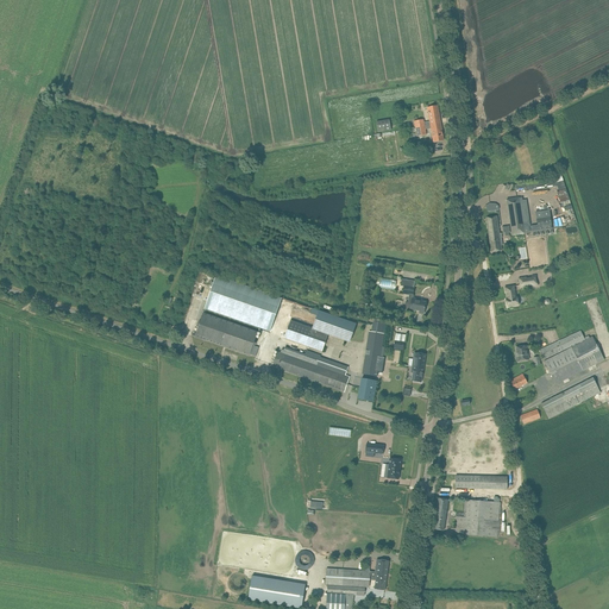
[(428,108),(431,124),(440,123),(438,106),(428,108)]
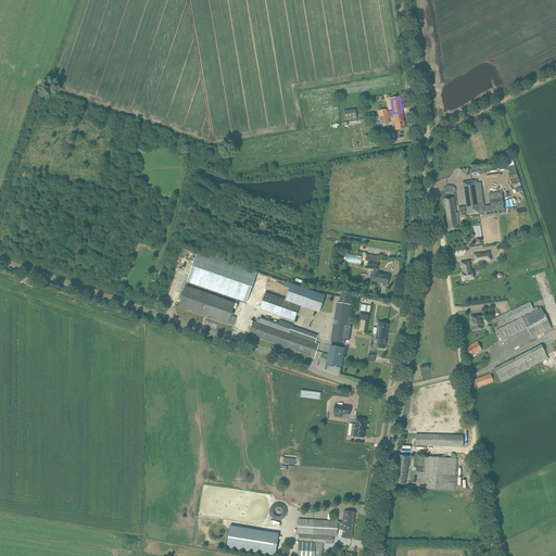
[(343,111),(345,121),(357,118),(355,109),(343,111)]
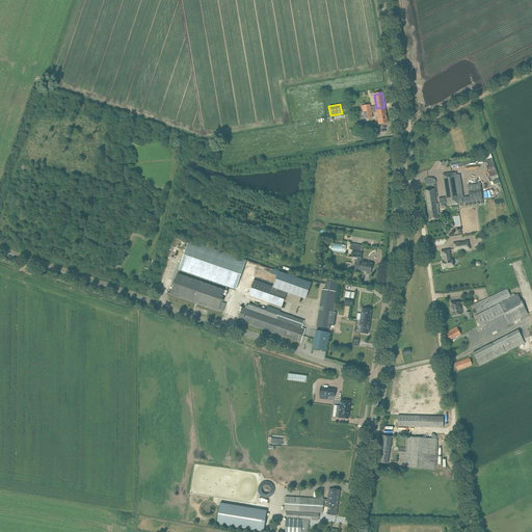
[(388,123),(384,107),(376,108),(379,124),(388,123)]
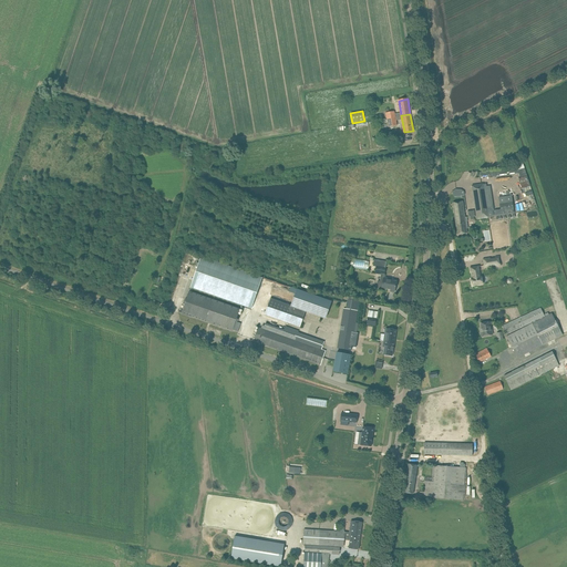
[(397,125),(395,116),(387,117),(387,119),(383,120),(384,123),(388,122),(389,126),(397,125)]
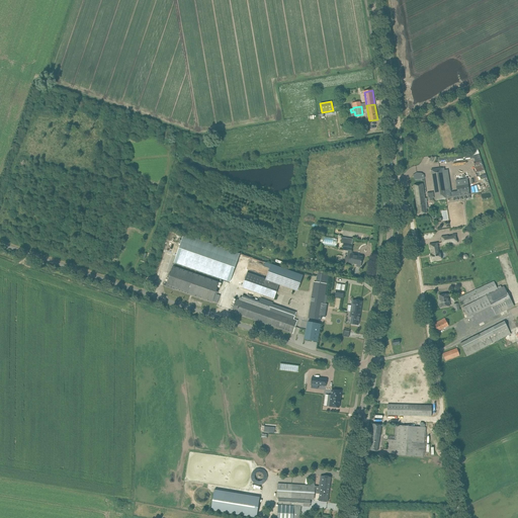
[(477,172),(485,170),(483,161),(476,163),(477,172)]
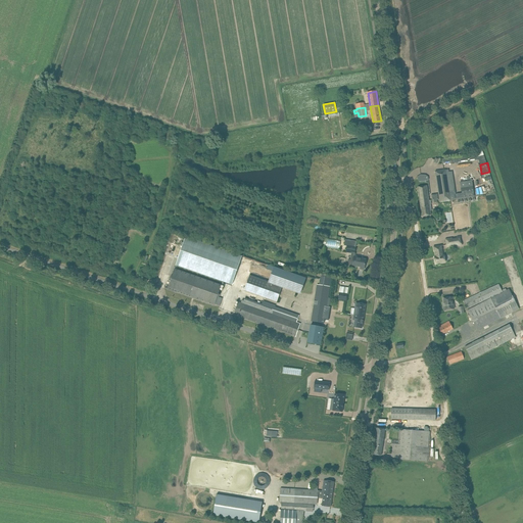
[(467,202),(466,198),(468,198),(468,202),(471,201),(470,197),(472,197),(473,201),(475,201),(474,195),(472,180),(460,182),(462,193),(456,194),(452,172),(448,172),(448,169),(435,171),(435,172),(439,202),(450,201),(450,200),(460,198),(460,203),(463,203),(462,198),(464,198),(464,203),(467,202)]
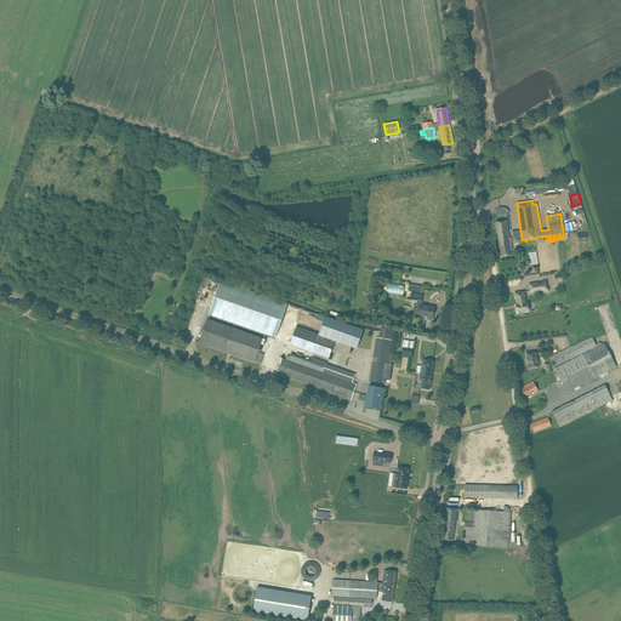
[(512,238),(510,238),(507,221),(496,222),(501,257),(512,256),(510,243),(512,243),(512,238)]
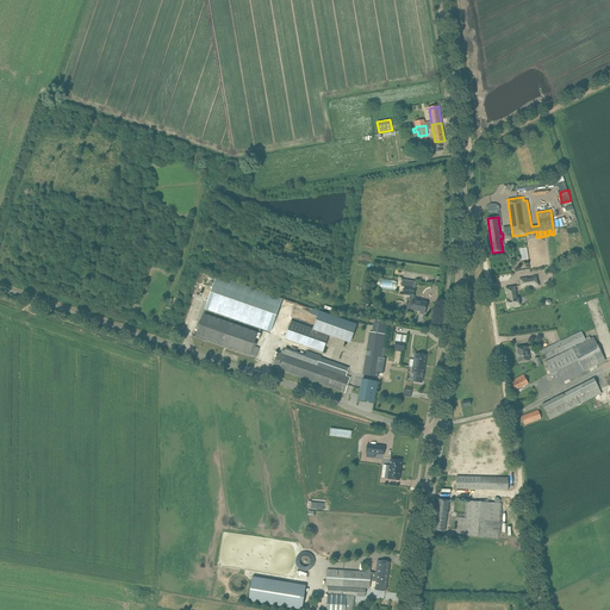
[(282,299),(217,275),(205,309),(271,332),(282,299)]
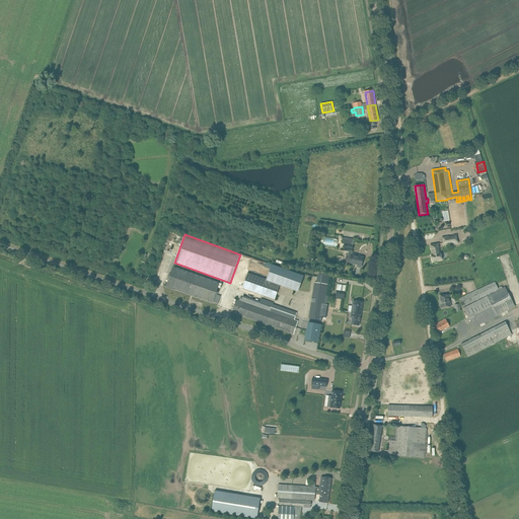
[(444,244),(443,238),(442,237),(443,245),(453,243),(453,244),(458,243),(457,240),(457,239),(456,236),(457,236),(457,234),(453,235),(453,236),(448,237),(449,243),(444,244)]
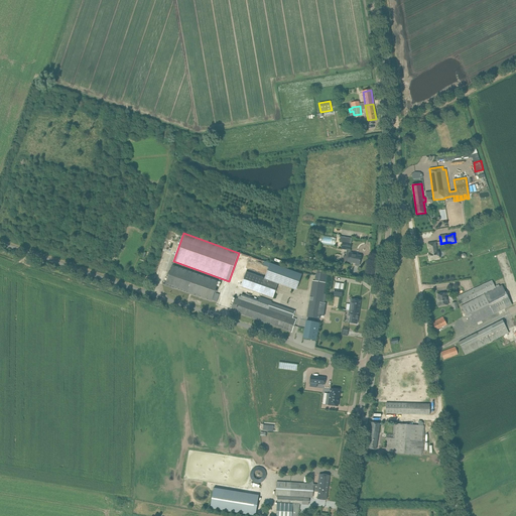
[(340,242),(343,243),(342,249),(350,250),(352,238),(341,236),(340,242)]
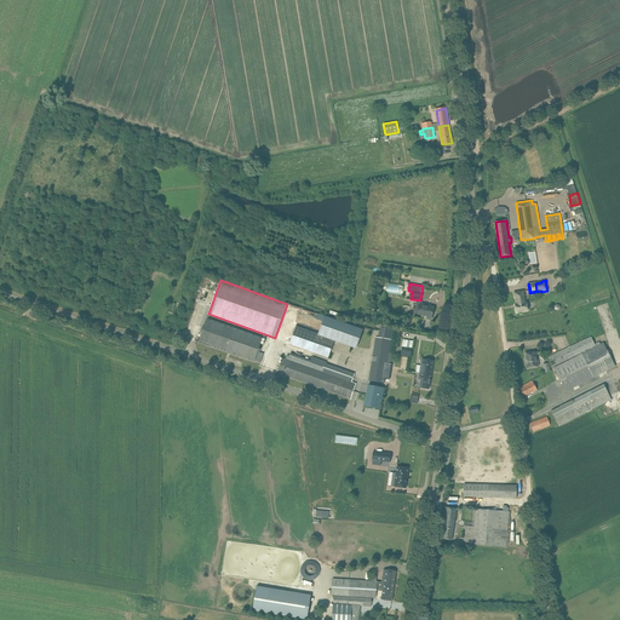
[(516,313),(528,310),(527,303),(526,303),(523,291),(514,293),(515,298),(516,304),(515,304),(516,313)]
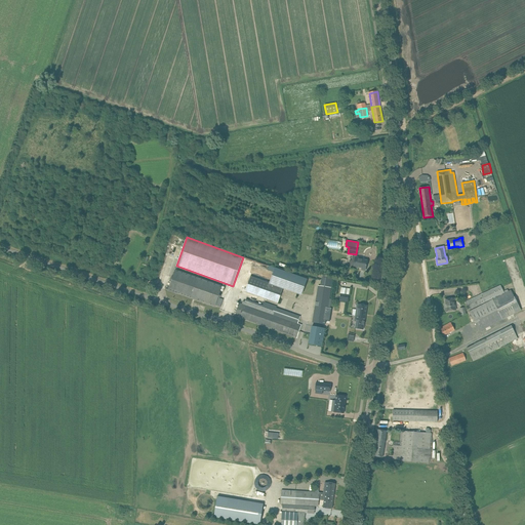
[(354,268),(360,268),(365,269),(367,260),(363,260),(363,258),(355,257),(354,268)]
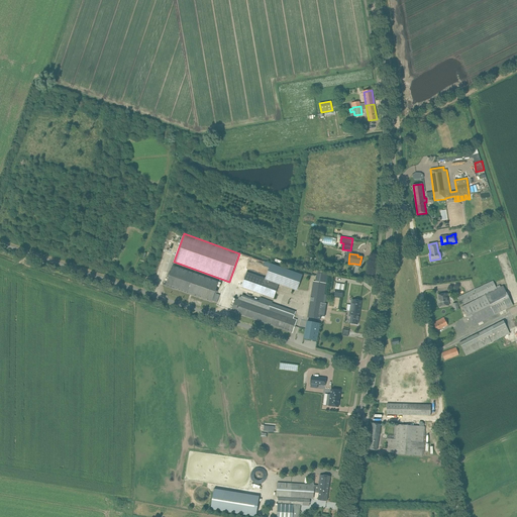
[(271,264),(266,279),(279,284),(278,284),(297,291),(302,275),(271,264)]
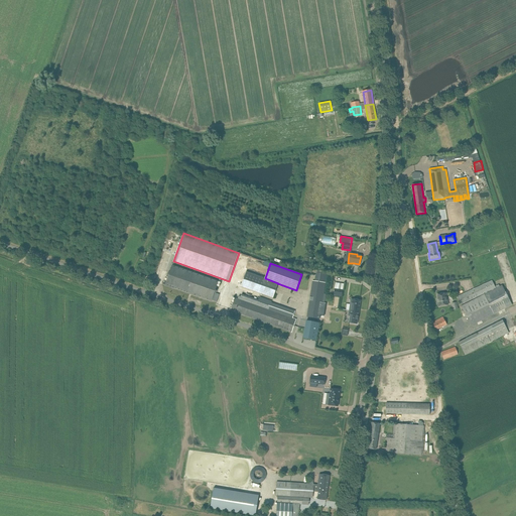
[(212,301),(212,299),(217,301),(219,294),(216,293),(217,290),(216,290),(219,281),(172,265),(165,285),(212,301)]
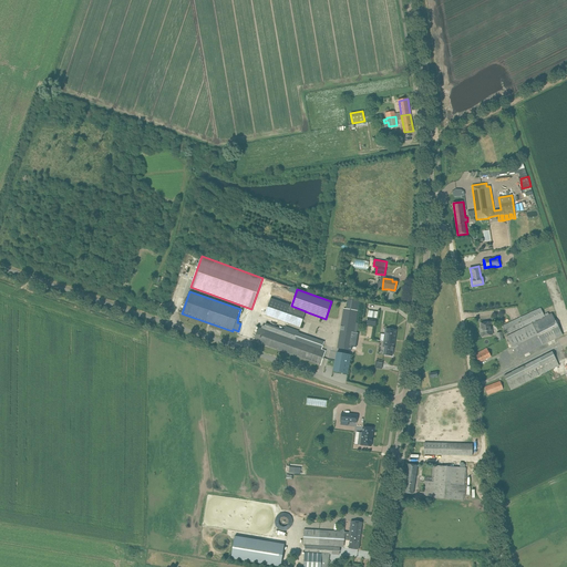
[(270,299),(265,315),(299,328),(305,311),(306,311),(291,306),(270,299)]
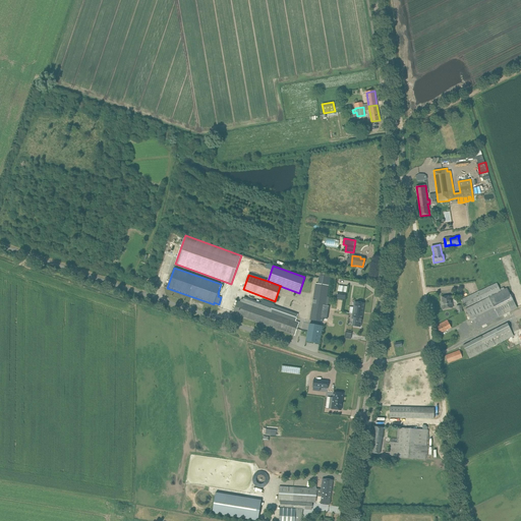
[(461,299),(465,307),(500,291),(497,283),(461,299)]
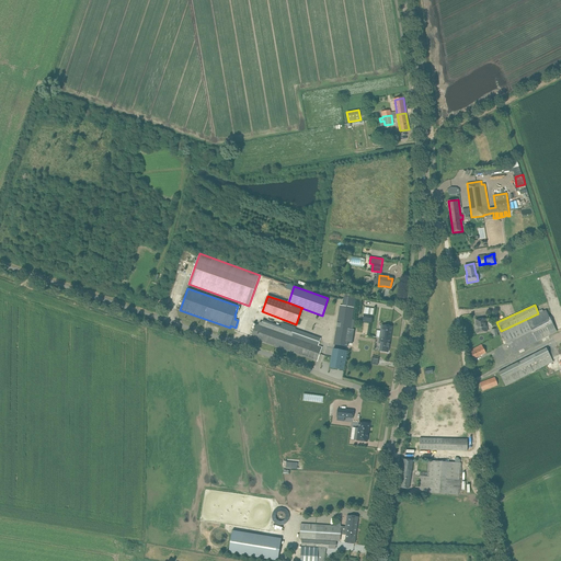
[(339,313),(333,347),(346,350),(347,347),(348,340),(347,340),(352,316),(353,307),(340,306),(339,313)]
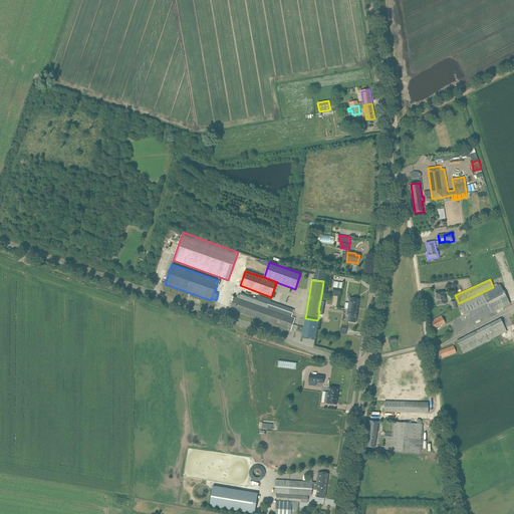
[(510,304),(509,303),(500,284),(497,286),(496,283),(493,285),(494,287),(459,305),(469,324),(510,304)]
